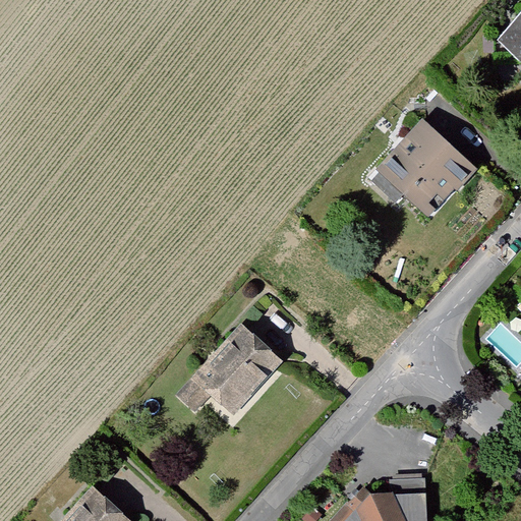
[(520,10),(493,40),(520,67),(520,10)]
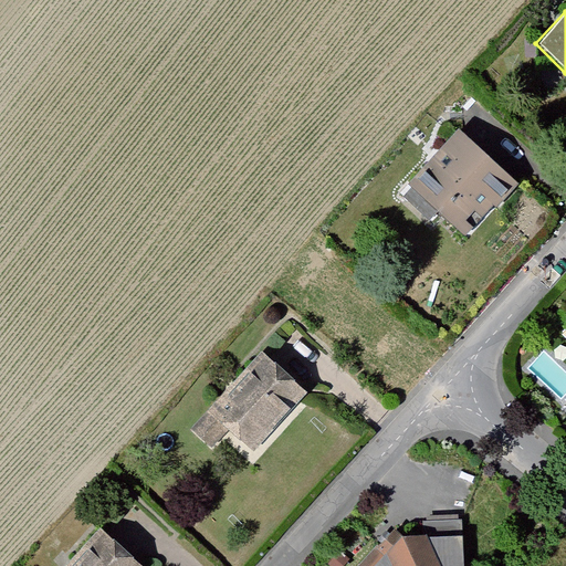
[(404,190),(461,241),(514,181),(457,130),(404,190)]
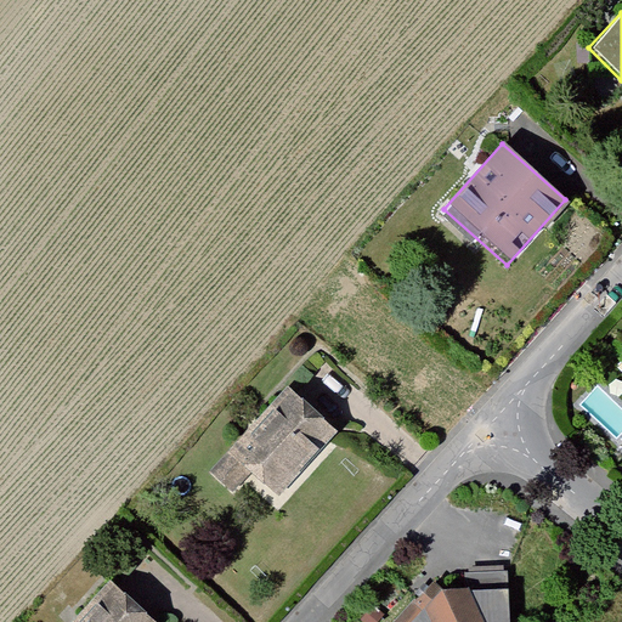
[(283,390),(201,476),(226,501),(249,476),(273,499),(333,437),(283,390)]
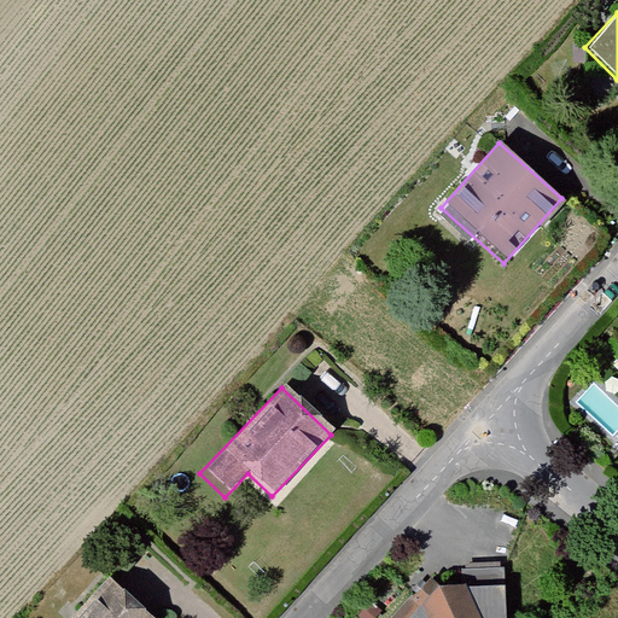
[(503,617),(502,567),(462,571),(458,589),(436,593),(413,617),(503,617)]
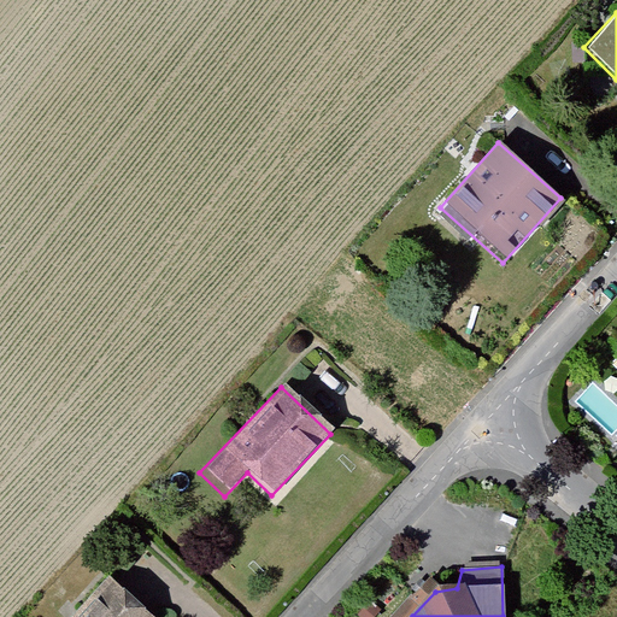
[(154,616),(107,575),(70,616),(154,616)]
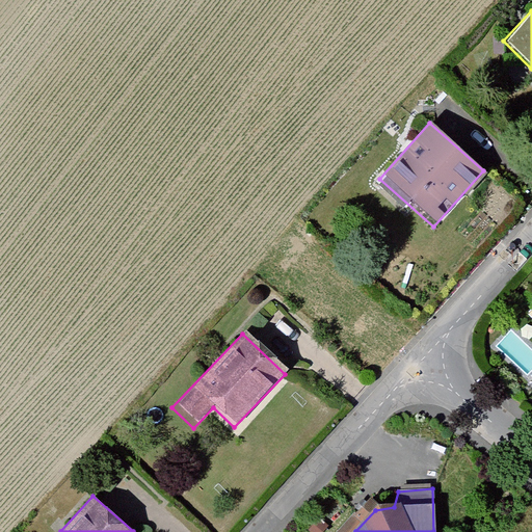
All buildings are outlined.
